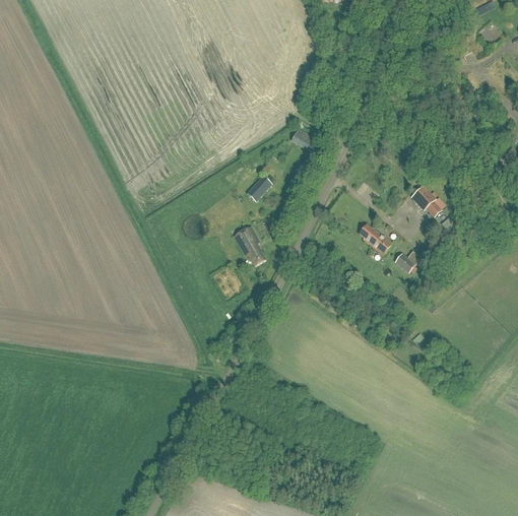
[(316,139),(297,128),(290,139),(310,150),(316,139)]
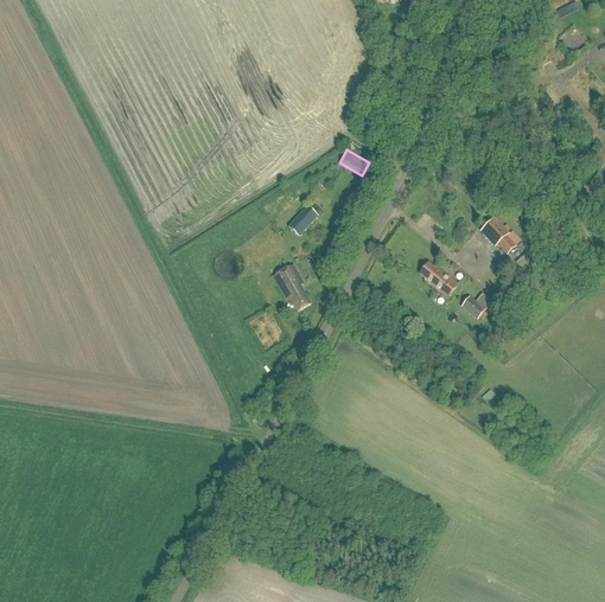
[(588,185),(604,194),(604,175),(598,171),(588,185)]
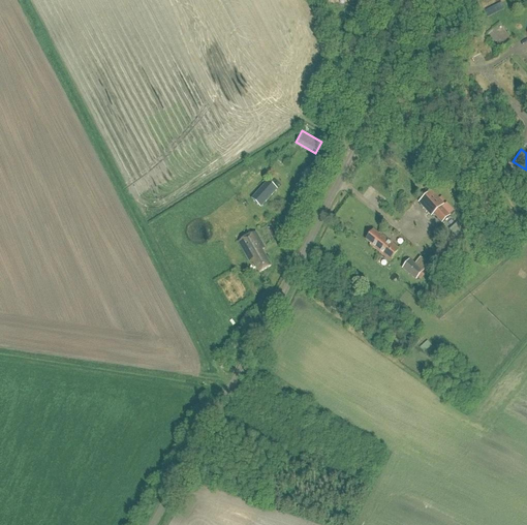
[(498,150),(497,161),(505,161),(505,150),(498,150)]
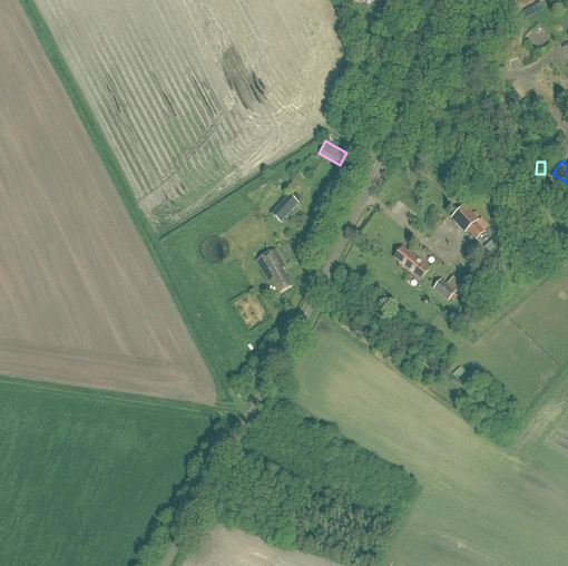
[(287,192),(268,211),(280,221),(297,201),(287,192)]
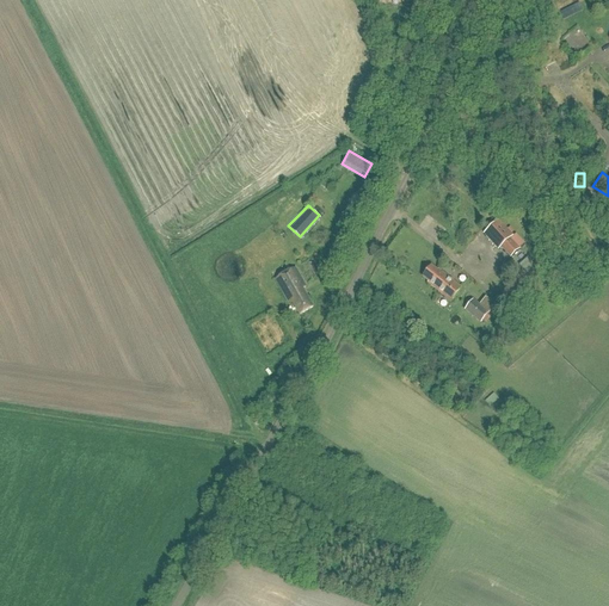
[(509,253),(518,245),(523,241),(514,230),(512,233),(498,216),(481,230),(497,247),(500,243),(509,253)]
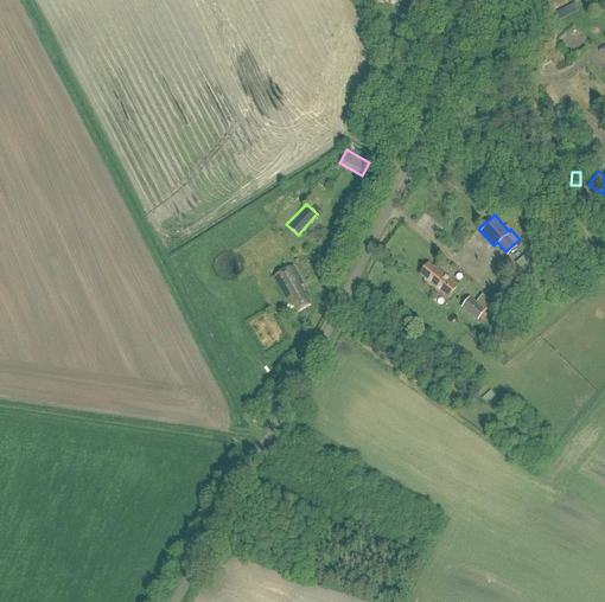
[(418,271),(424,276),(424,277),(447,296),(457,282),(433,264),(432,264),(427,261),(418,271)]
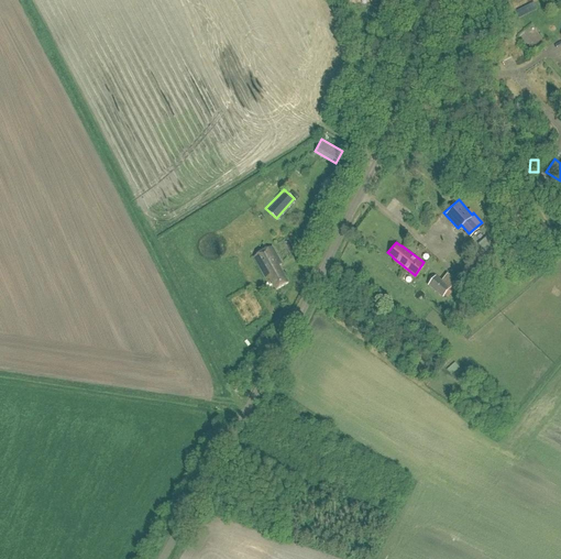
[(274,287),(286,280),(277,263),(279,261),(271,243),(252,254),(265,277),(267,275),(274,287)]
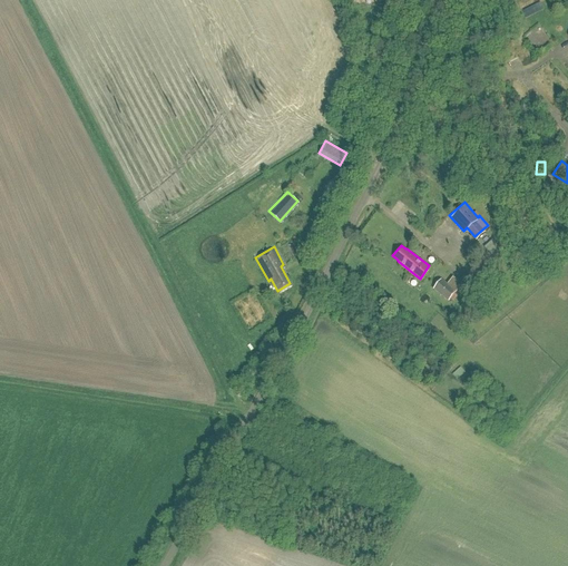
[(447,298),(453,289),(439,276),(432,286),(447,298)]
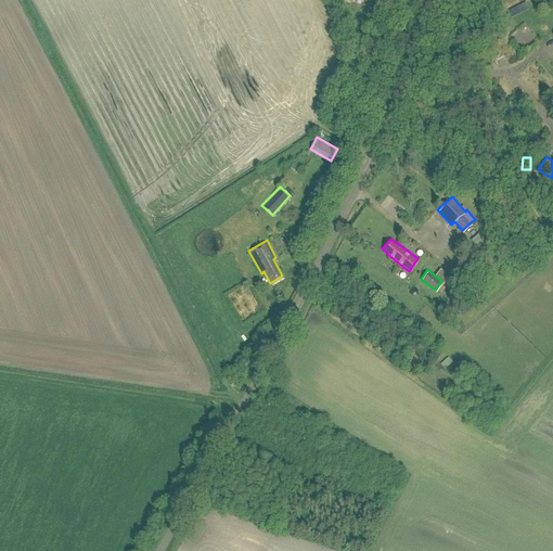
All buildings are outlined.
